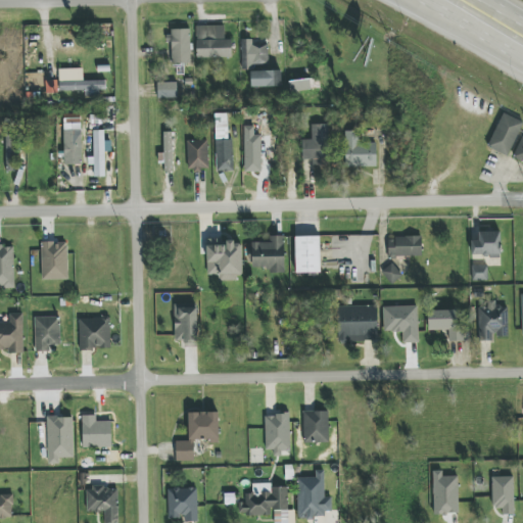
[(232,58),(231,40),(225,40),(225,26),(196,27),(197,59),(232,58)]
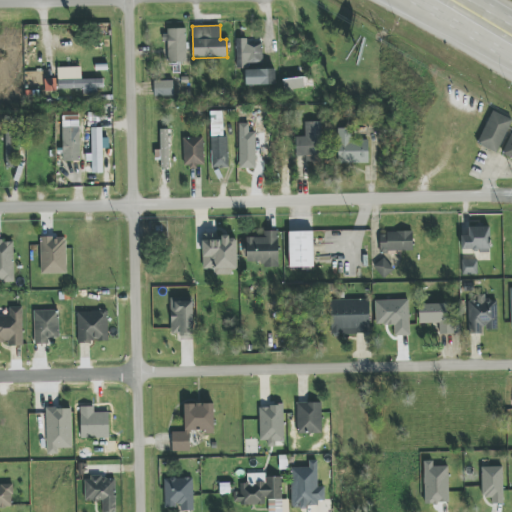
[(167,63),(187,62),(186,29),(166,29),(167,63)]
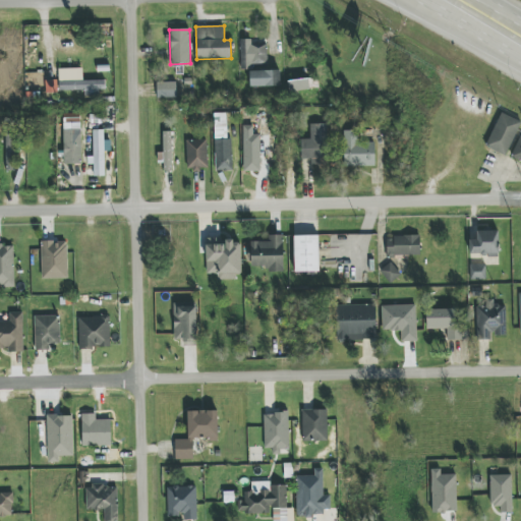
[(240,70),(251,69),(251,64),(268,64),(267,44),(253,44),(253,40),(240,40),(240,70)]
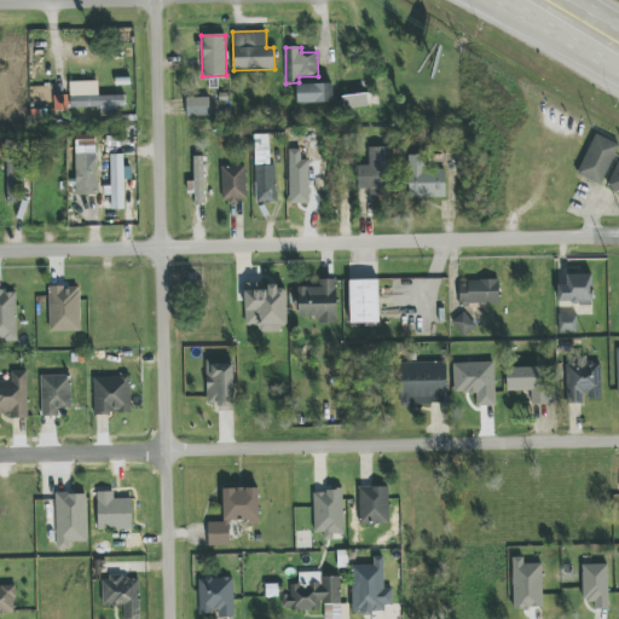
[(125,96),(99,96),(98,81),(70,82),(70,108),(100,108),(100,115),(126,115),(125,96)]
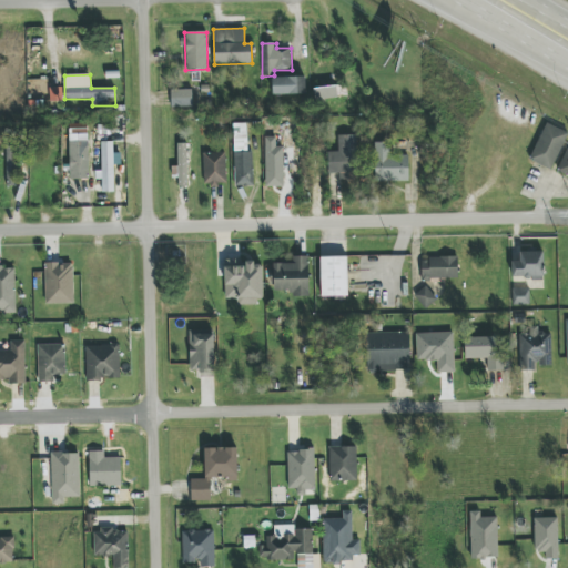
[(272,78),(273,94),(305,94),(305,77),(272,78)]
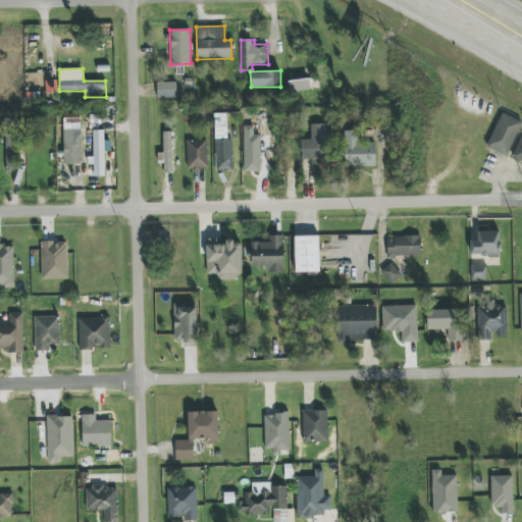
[(157,83),(157,99),(177,98),(176,83),(157,83)]
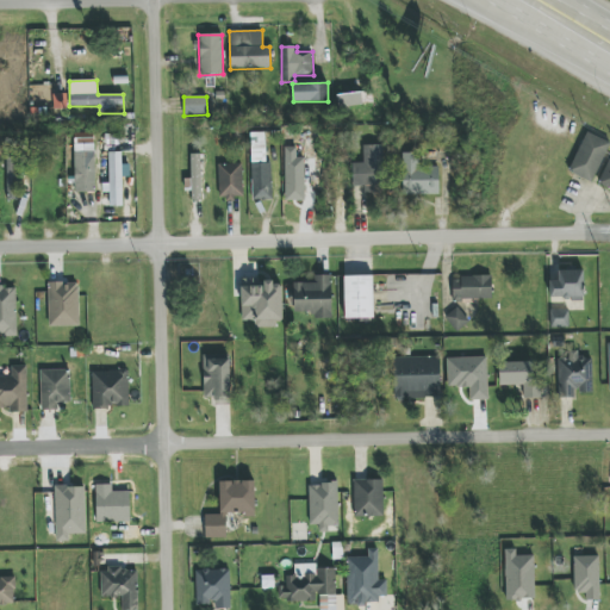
[(568,173),(593,182),(609,142),(609,141),(586,131),(568,173)]
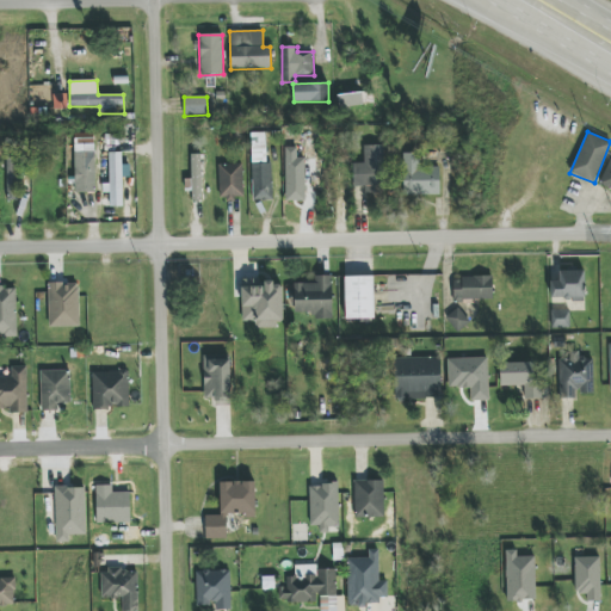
[(251,134),(253,201),(273,201),(272,165),(266,165),(266,133),(251,134)]
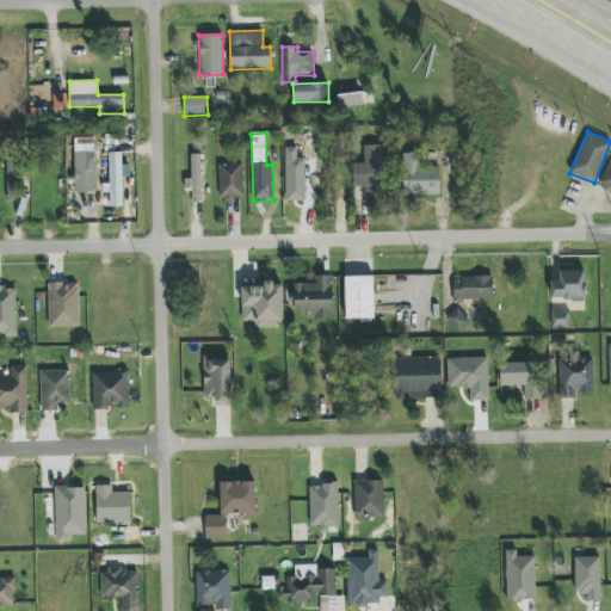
[(304,140),(304,173),(302,173),(301,181),(314,181),(314,140),(304,140)]
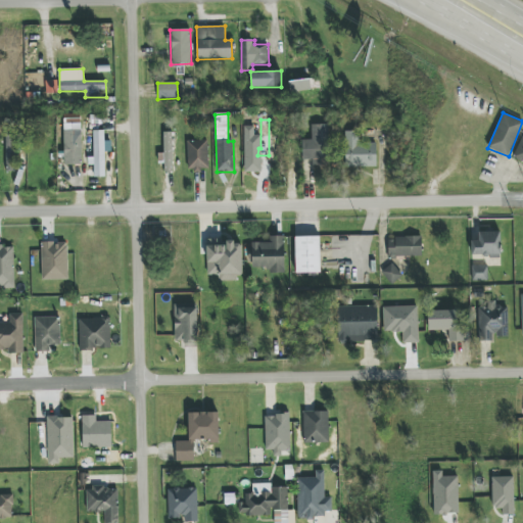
[(82,124),(64,124),(64,165),(82,165),(82,124)]
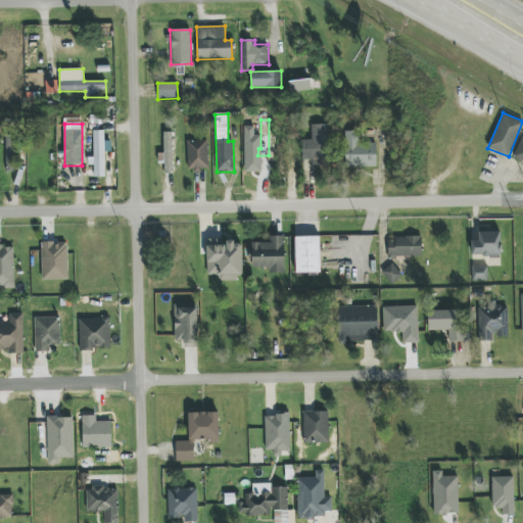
[(302,160),(313,159),(313,165),(330,165),(329,125),(312,125),(312,140),(302,140),(302,160)]
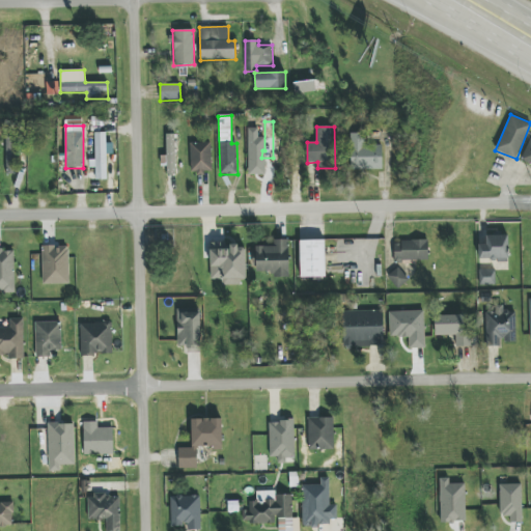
[(107,179),(107,155),(113,155),(113,143),(106,143),(106,133),(95,133),(95,160),(89,160),(89,168),(95,167),(96,179),(107,179)]
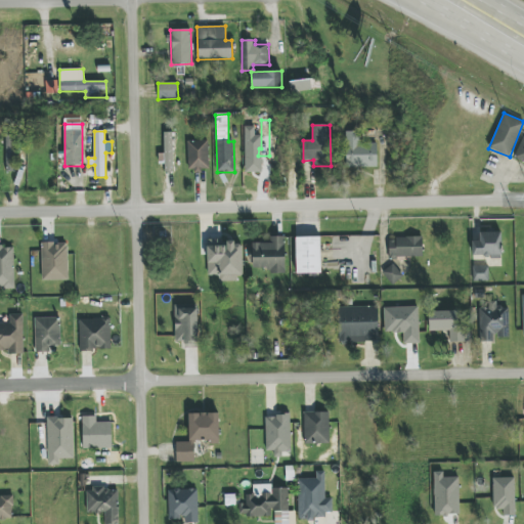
[(378,167),(377,143),(361,143),(361,131),(345,132),(346,168),(378,167)]
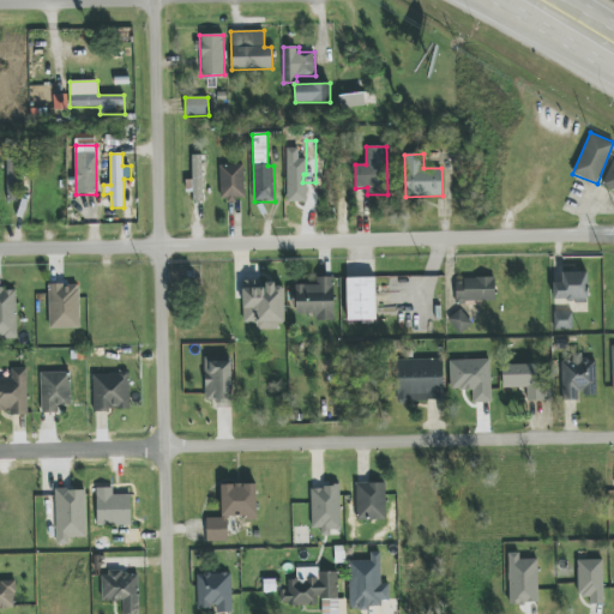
[(7,202),(18,202),(18,179),(24,179),(23,155),(6,155),(7,202)]
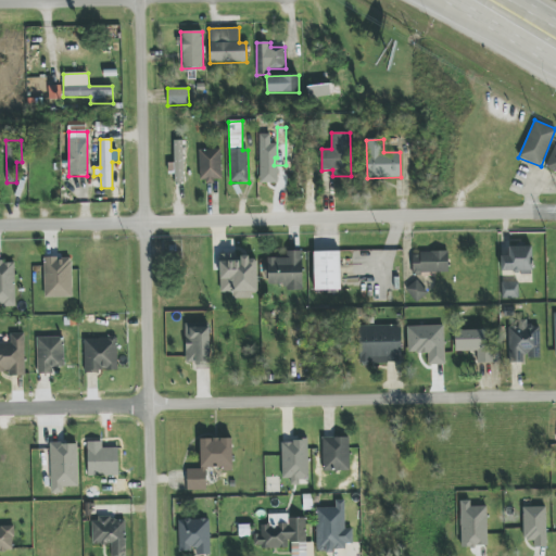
[(182,141),(173,141),(174,163),(168,163),(168,174),(174,174),(174,184),(184,184),(182,141)]
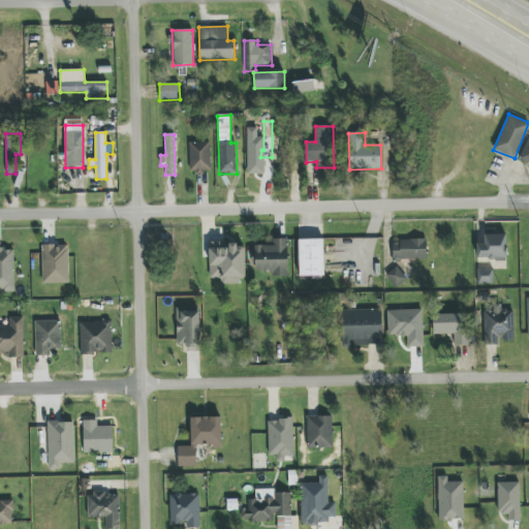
[(519,160),(528,164),(528,137),(519,160)]
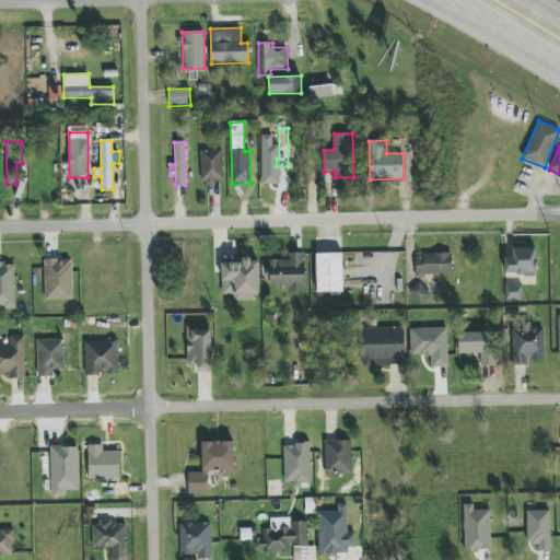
[(223,182),(222,150),(200,151),(201,183),(223,182)]
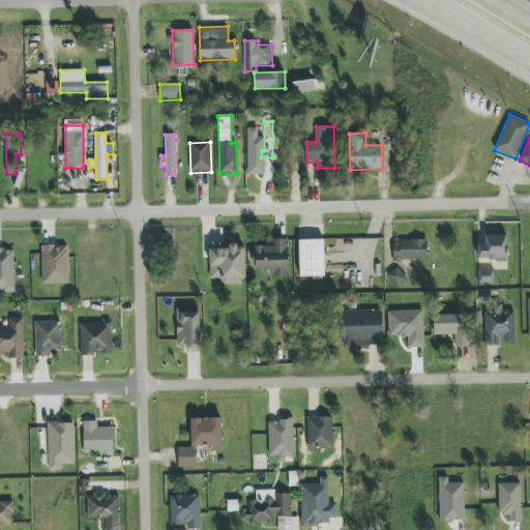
[(479,260),(508,260),(507,235),(478,235),(479,260)]
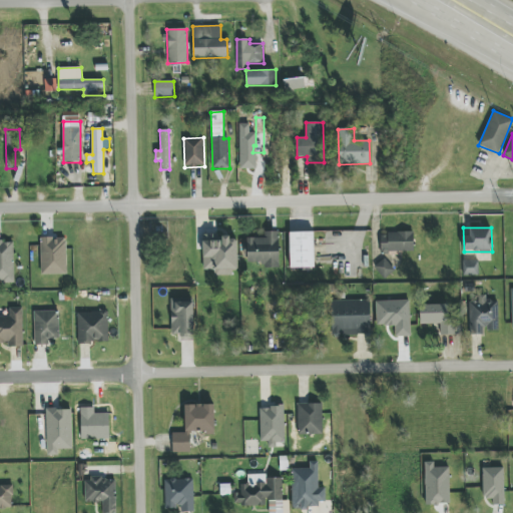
[(280,268),(279,231),(264,232),(264,238),(246,238),(247,263),(263,263),(263,268),(280,268)]
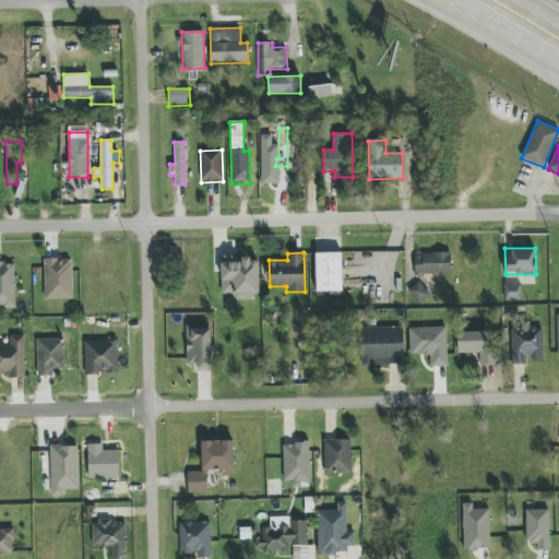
[(343,292),(342,253),(316,253),(317,292),(343,292)]
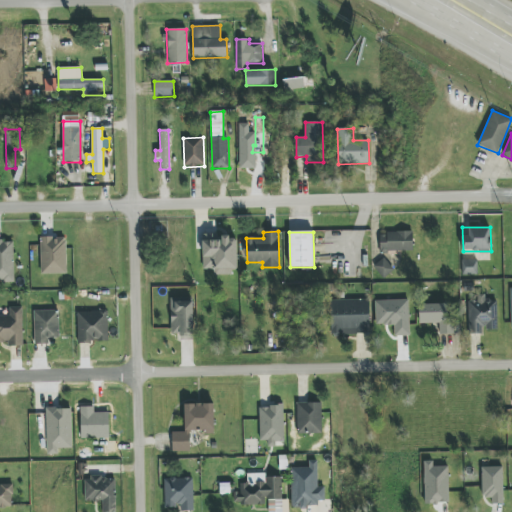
[(412,232),(379,233),(380,251),(413,251),(412,232)]
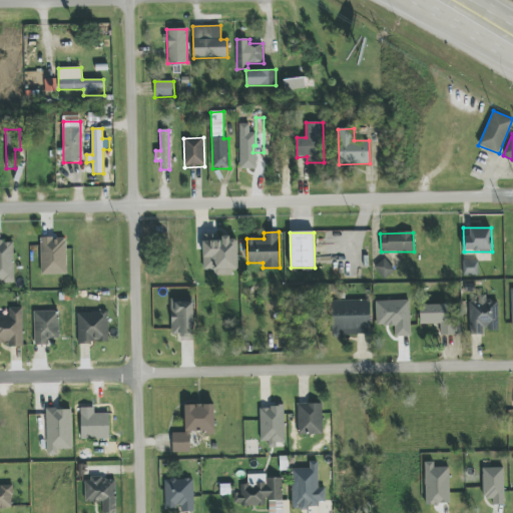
[(214,275),(238,275),(237,236),(202,236),(203,270),(214,270),(214,275)]
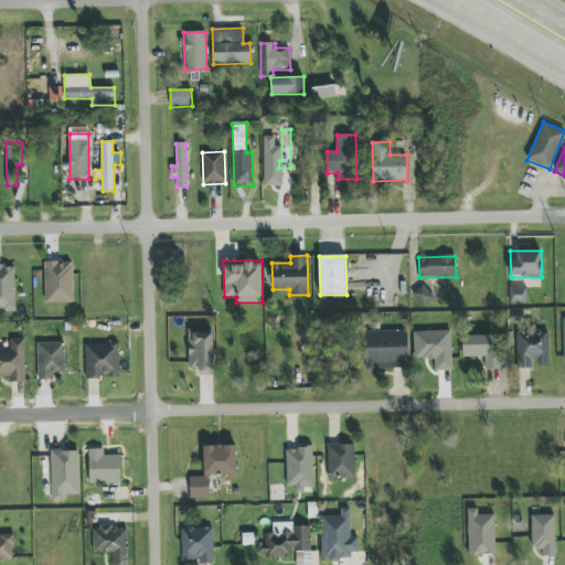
[(46,302),(74,302),(73,262),(45,262),(46,302)]
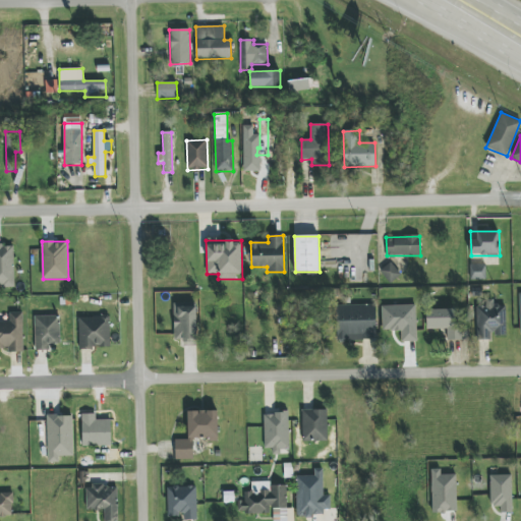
[(14,245),(0,244),(0,286),(14,287),(14,245)]
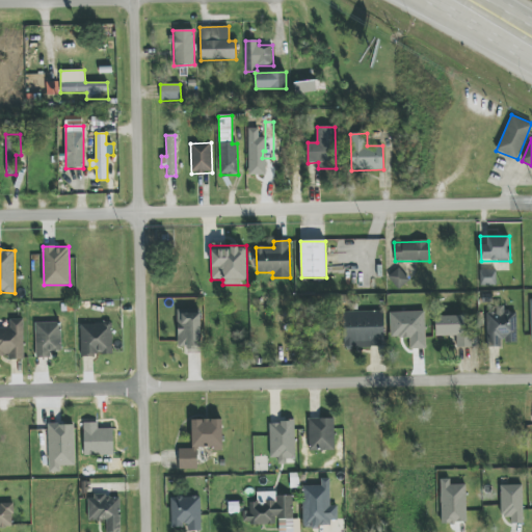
[(388,277),(399,290),(409,280),(398,267),(388,277)]
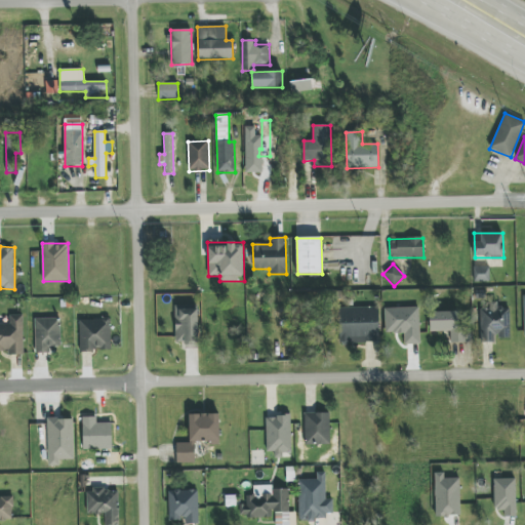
[(473,283),(489,282),(489,267),(473,267),(473,283)]
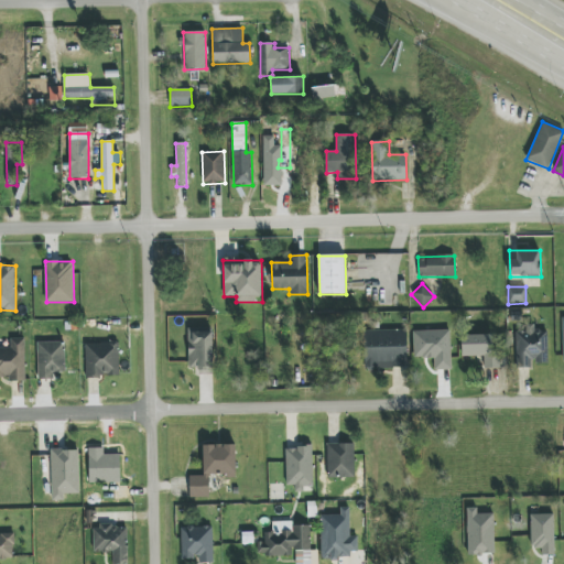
[(212,329),(187,329),(188,369),(198,368),(198,375),(214,375),(212,329)]
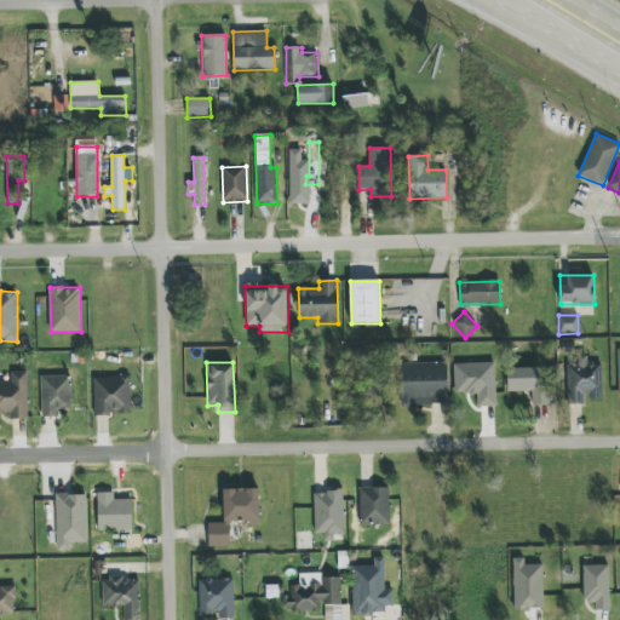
[(584,403),(584,399),(602,399),(602,363),(567,362),(566,403),(584,403)]
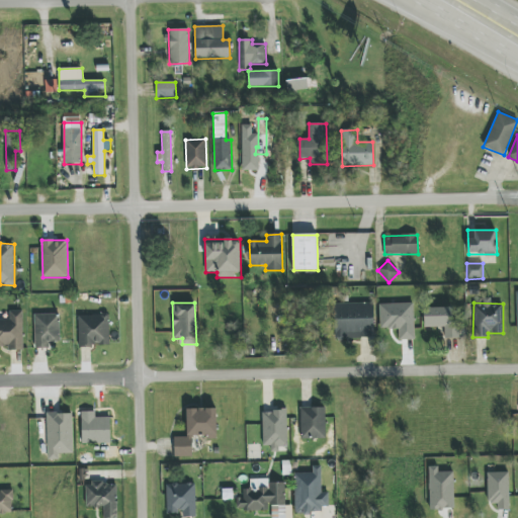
[(373,304),(335,304),(336,339),(374,338),(373,304)]
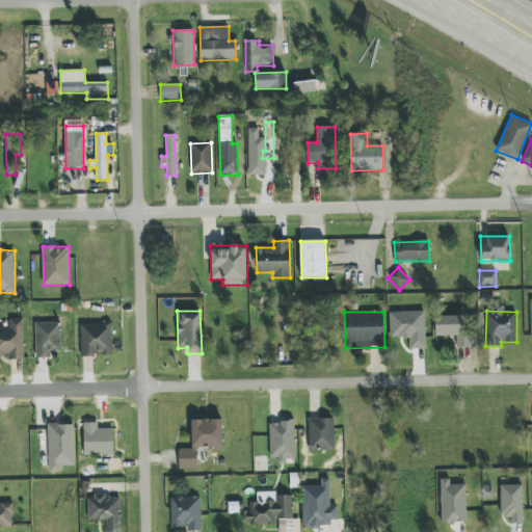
[(391,313),(391,339),(409,338),(409,349),(426,349),(425,312),(391,313)]
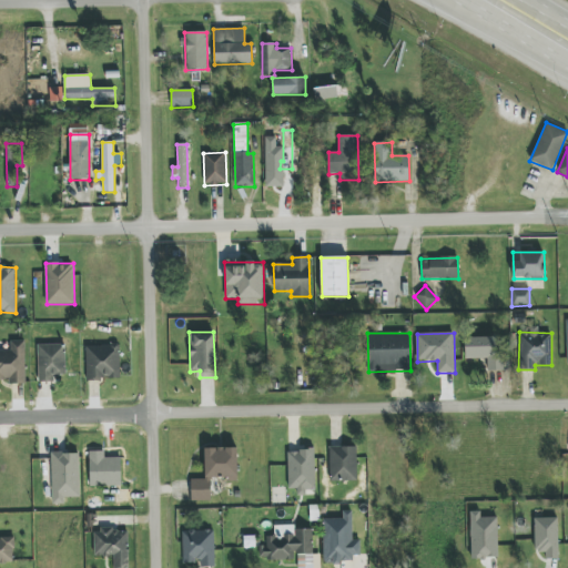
[(466,358),(487,358),(487,371),(499,371),(500,337),(466,337),(466,358)]
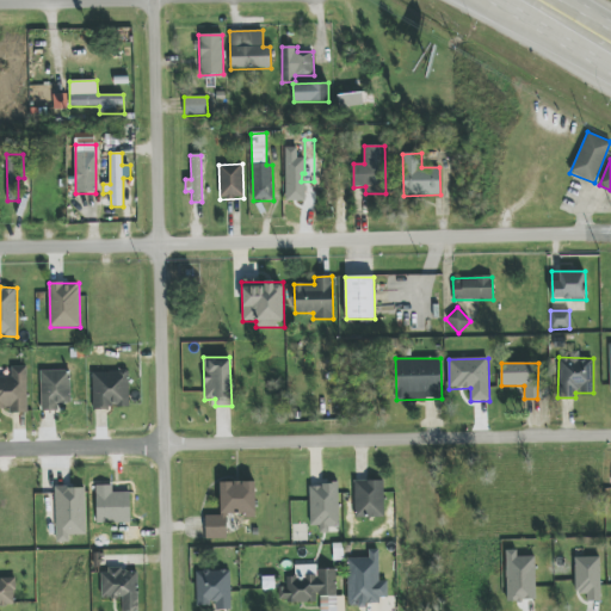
[(28,413),(28,366),(11,366),(12,377),(0,377),(0,407),(10,407),(10,413),(28,413)]
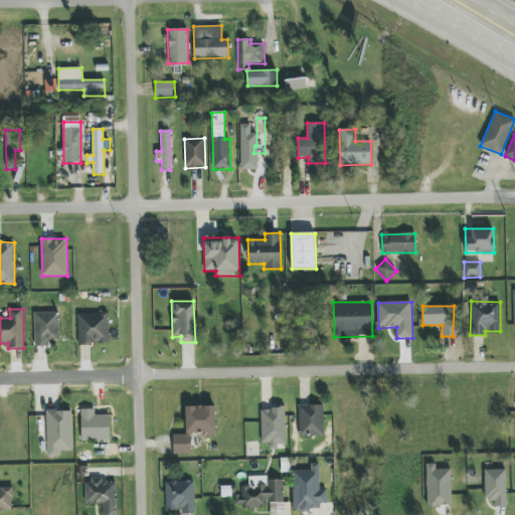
[(34,313),(35,346),(49,346),(48,340),(59,340),(59,312),(34,313)]
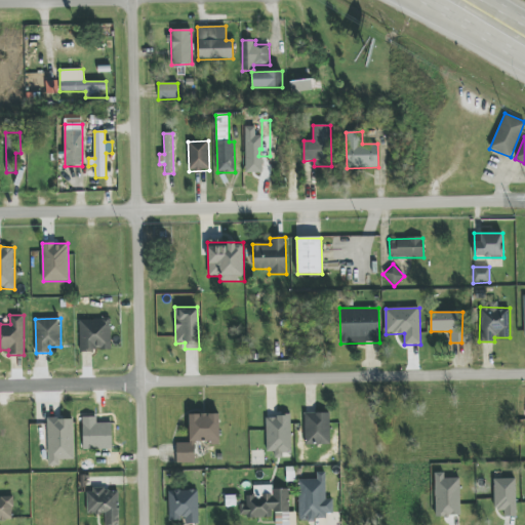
[(111,351),(110,319),(80,320),(80,352),(111,351)]
